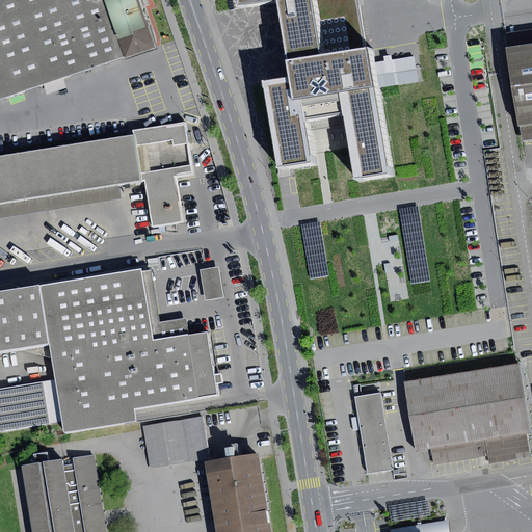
[(0,0),(0,99),(125,57),(104,0),(0,0)]
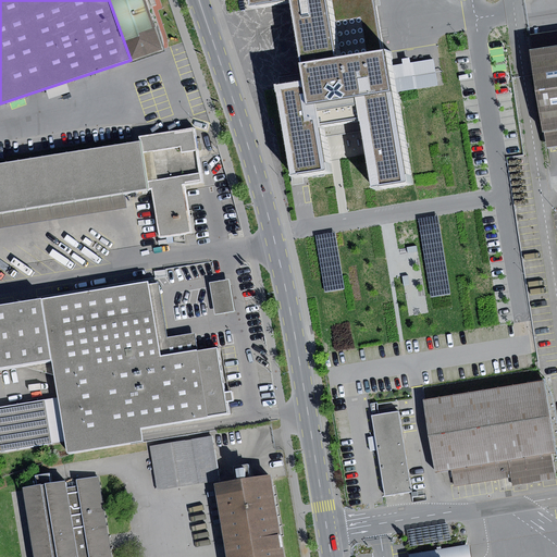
[(146,0),(109,0),(131,60),(132,63),(164,51),(146,0)]
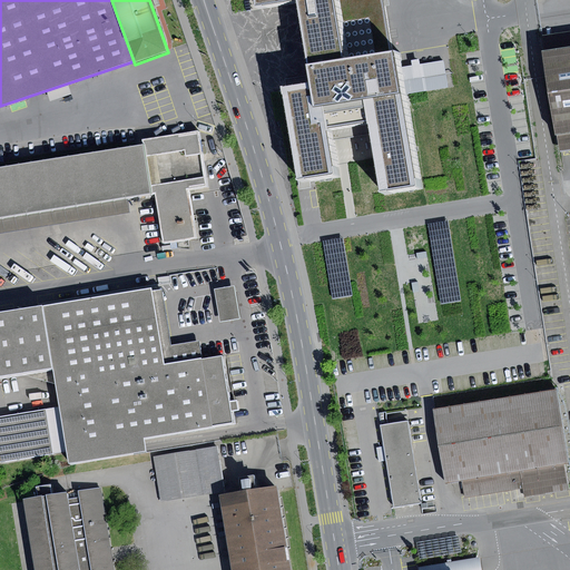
[(385,0),(256,0),(258,11),(302,5),(315,90),(288,95),(303,183),(335,177),(327,131),(375,124),(386,193),(416,188),(401,95),(397,68),(385,0)]
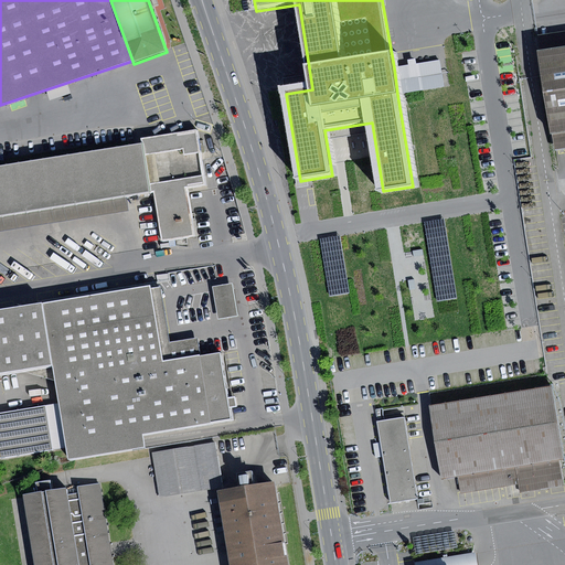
[(564,49),(540,53),(553,134),(564,130),(564,49)]
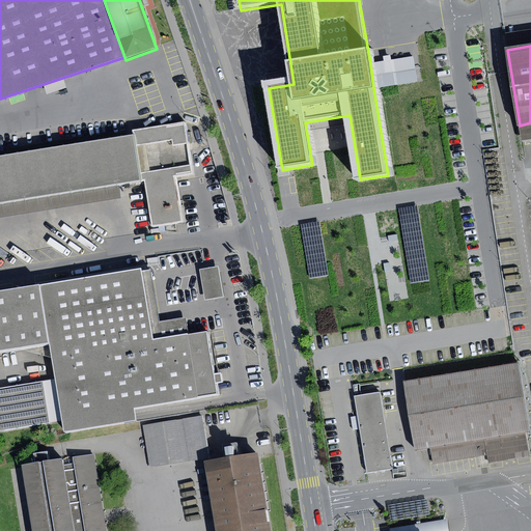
[(384,61),(370,63),(373,88),(416,82),(412,57),(391,60),(390,55),(383,56),(384,61)]
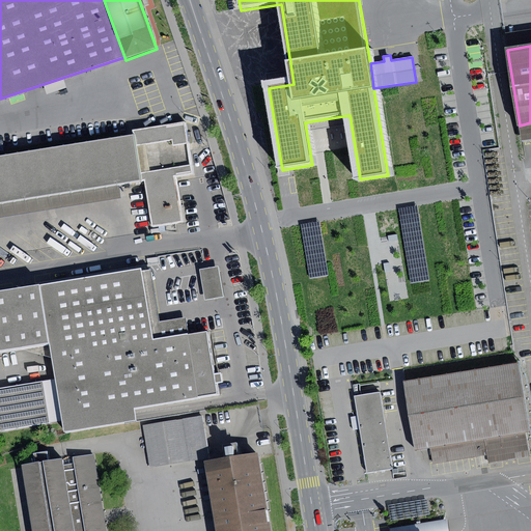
[(132,130),(133,134),(140,180),(144,180),(151,226),(183,222),(175,177),(194,174),(186,121),(132,130)]
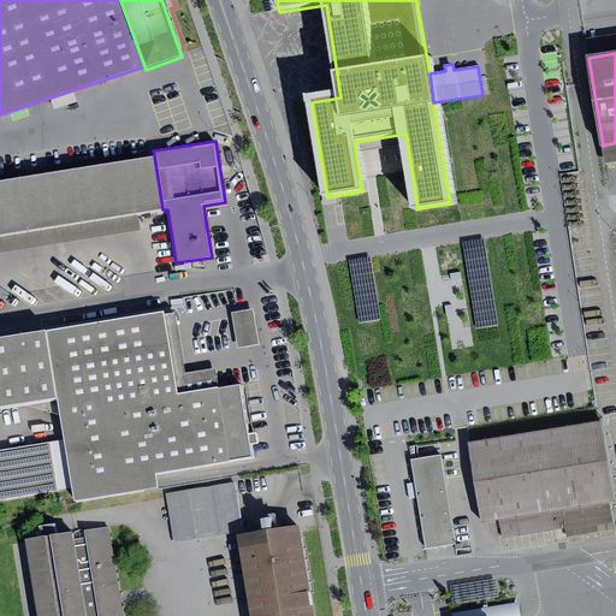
[(615,142),(603,146),(604,164),(615,161),(615,142)]
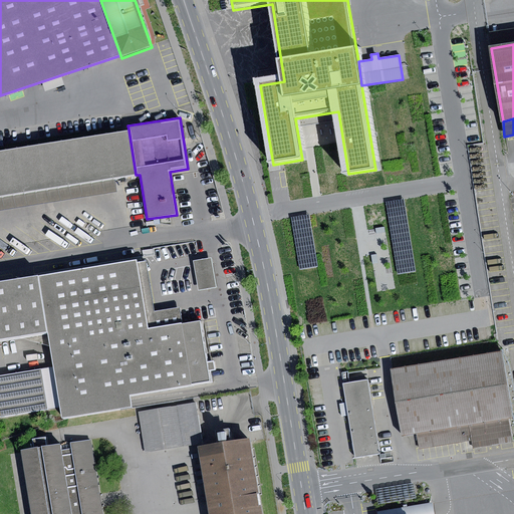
[(0,197),(114,179),(136,175),(129,130),(0,150),(0,197)]
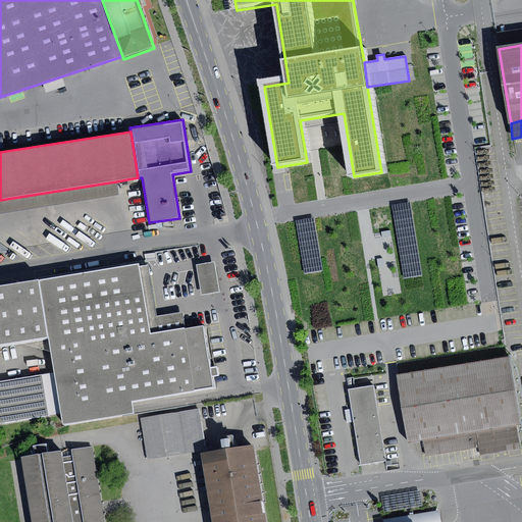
[(116,181),(0,200),(0,213),(118,195),(116,181)]
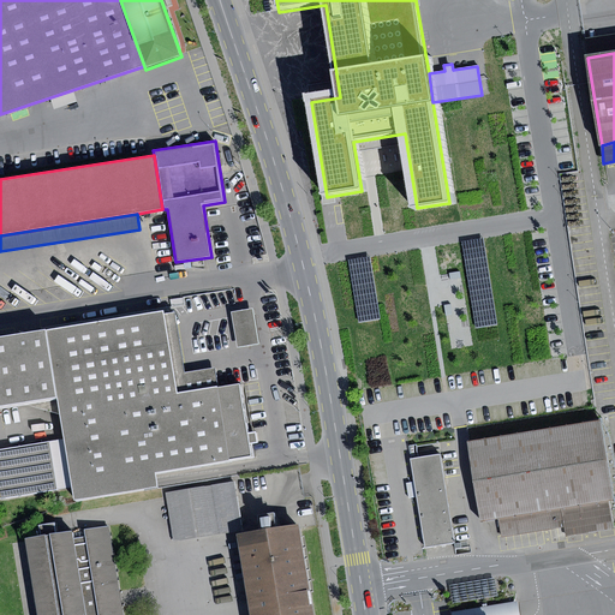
[(497,324),(485,252),(464,256),(476,328),(497,324)]
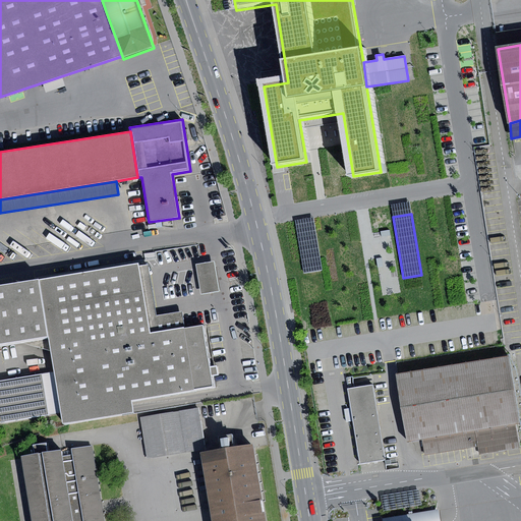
[(323,271),(313,218),(295,221),(304,274),(323,271)]
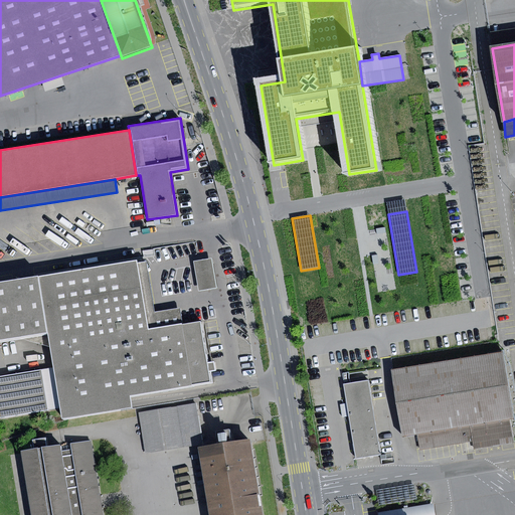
[(211,259),(194,262),(199,292),(217,289),(211,259)]
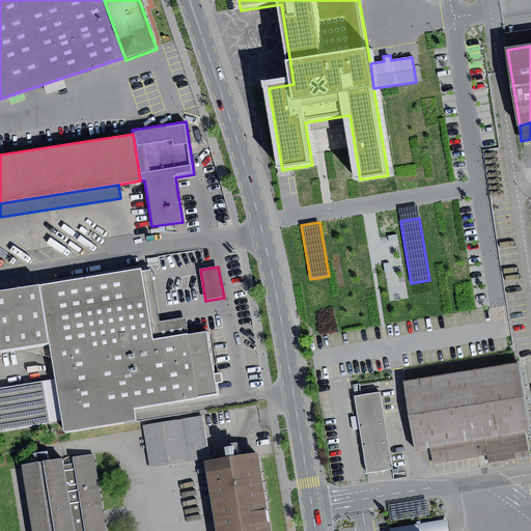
[(139,270),(39,286),(50,343),(55,380),(62,422),(64,432),(136,421),(134,409),(217,395),(206,333),(189,335),(151,341),(139,272),(139,270)]
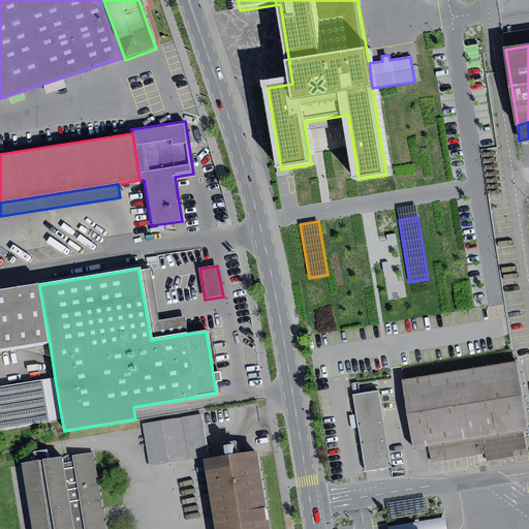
[(151,269),(138,271),(151,340),(188,334),(185,316),(159,320),(151,269)]
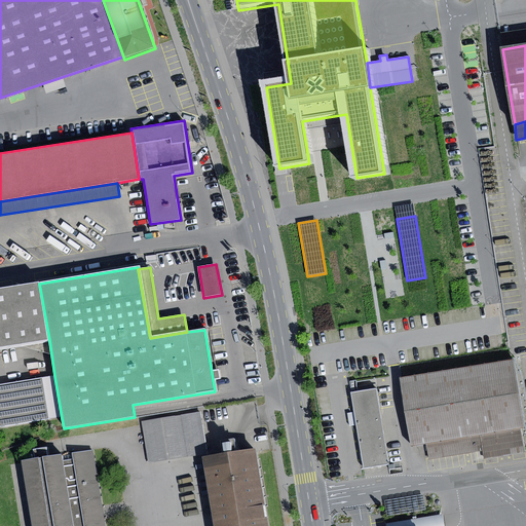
[(0,289),(0,347),(49,340),(39,284),(0,289)]
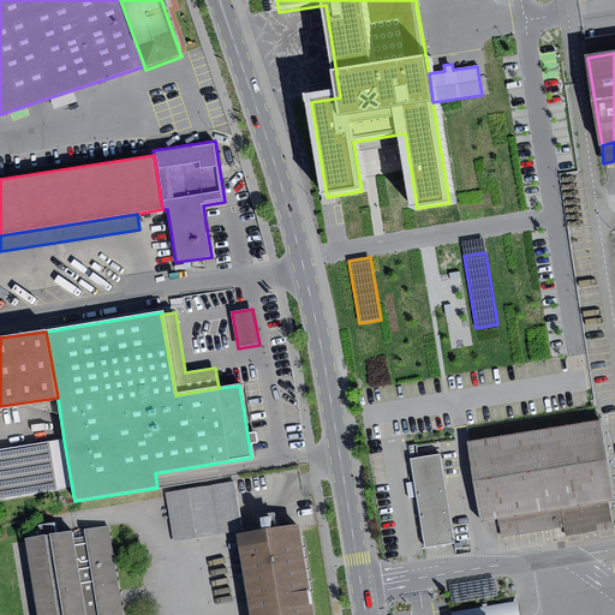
[(601,421),(469,442),(482,523),(499,519),(561,509),(609,501),(614,501),(601,421)]
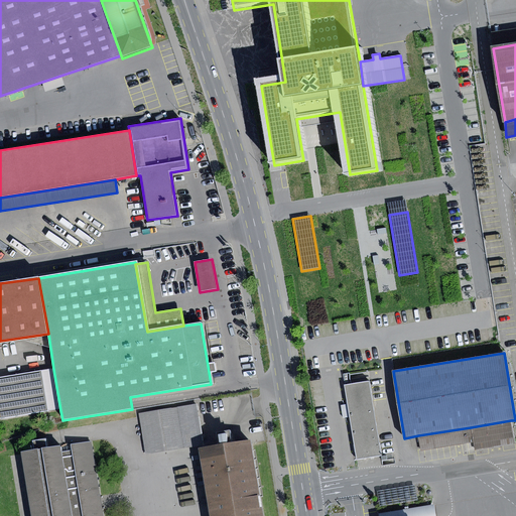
[(53,369),(40,371),(47,411),(60,410),(53,369)]
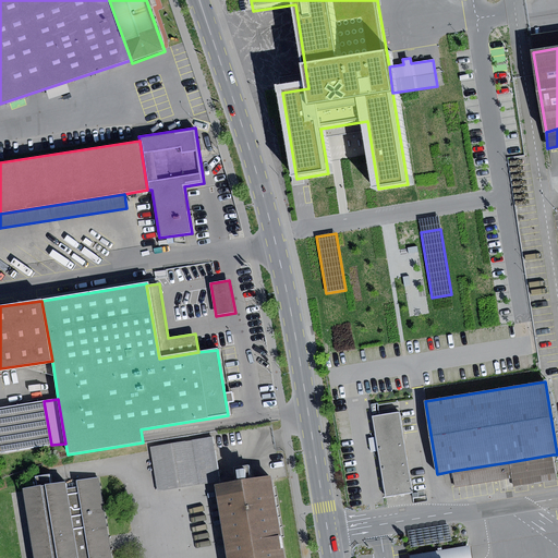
[(0,452),(51,445),(44,401),(0,408),(0,452)]
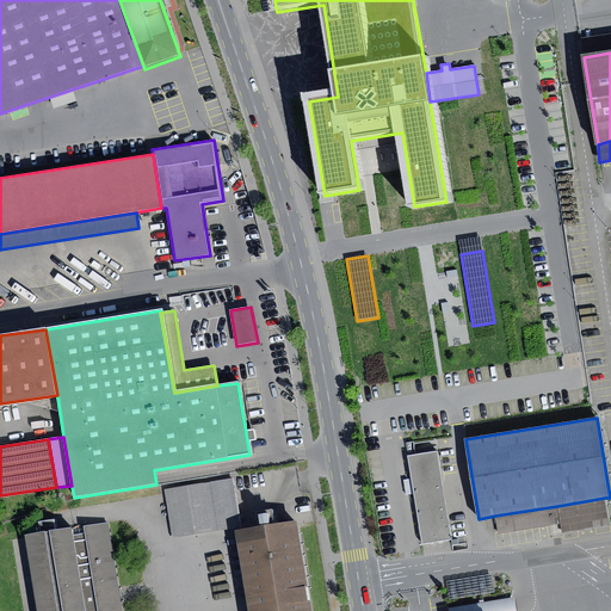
[(437,451),(407,456),(412,479),(414,494),(421,544),(451,539),(437,451)]
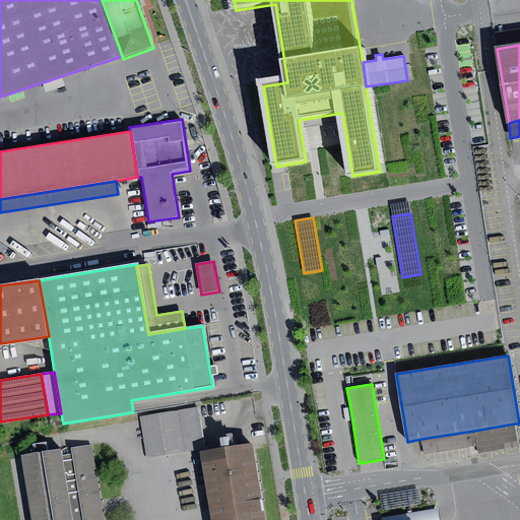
[(352,420),(350,407),(343,408),(345,421),(352,420)]
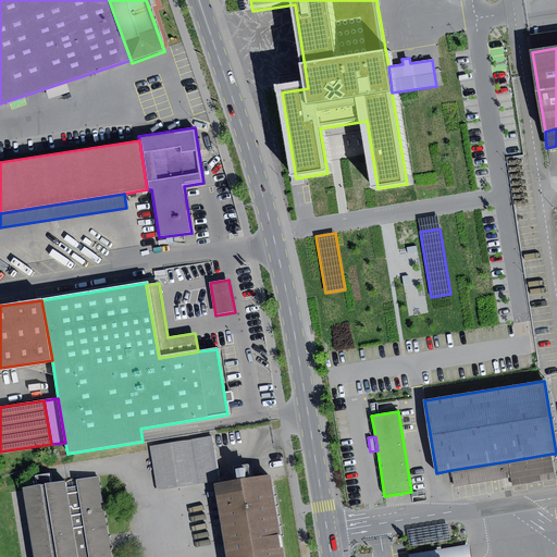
[(212,437),(150,446),(157,489),(219,480),(212,437)]
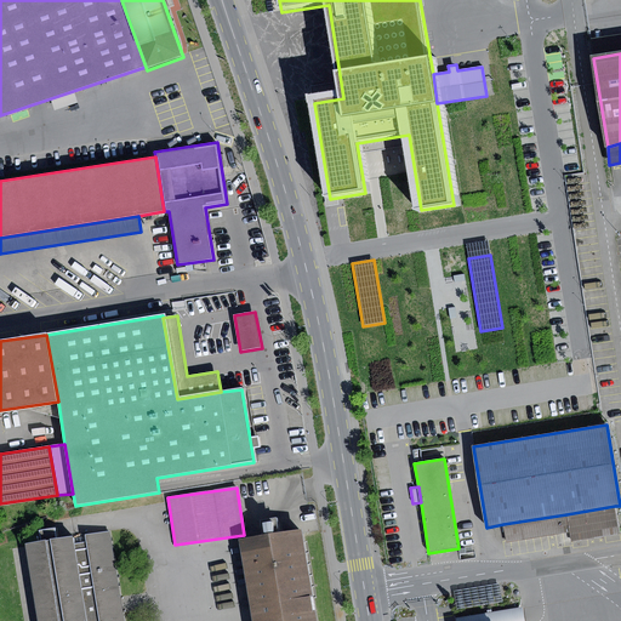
[(615,506),(567,514),(569,531),(571,541),(620,534),(615,506)]
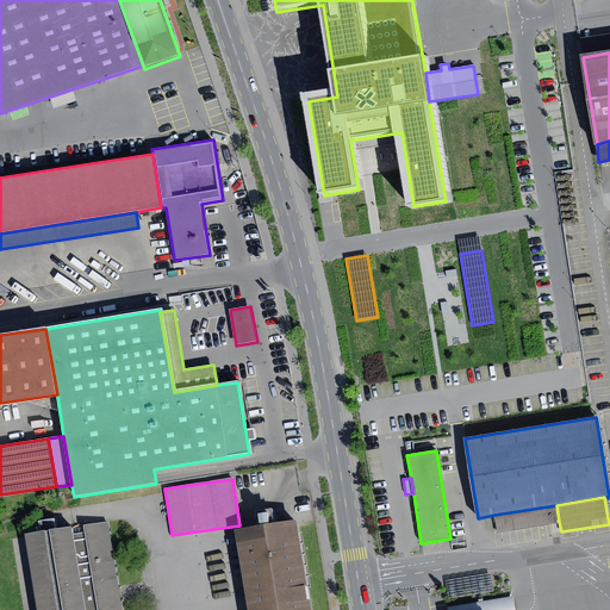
[(556,505),(495,515),(498,533),(539,526),(559,522),(556,505)]
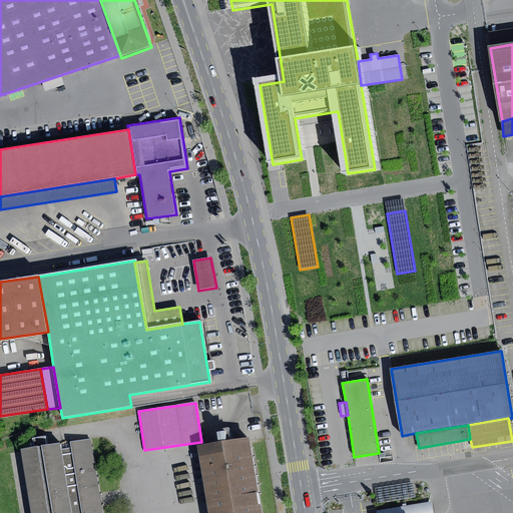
[(33,447),(20,449),(30,512),(102,512),(90,439),(70,442),(71,447),(61,449),(60,443),(47,445),(46,436),(32,438),(33,447)]
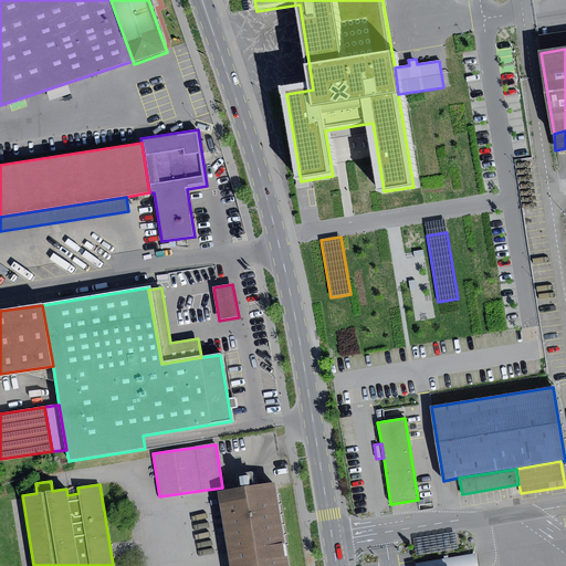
[(289,565),(276,483),(220,492),(231,565),(289,565)]
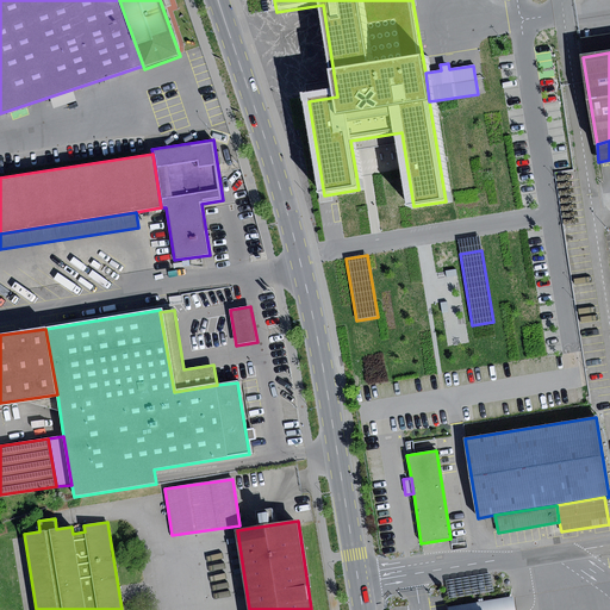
[(490,573),(447,582),(449,598),(493,591),(490,573)]
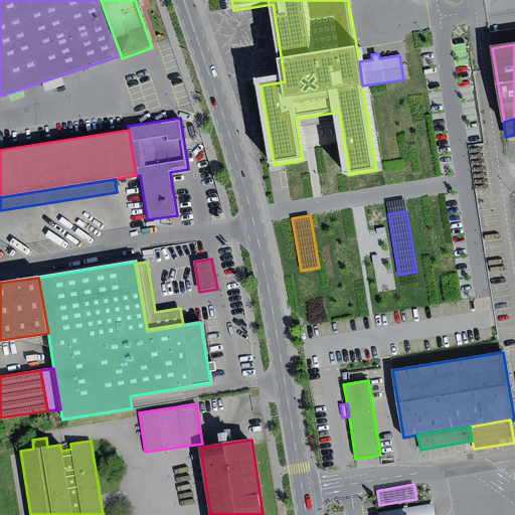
[(435,514),(434,504),(379,513),(379,514),(435,514)]
